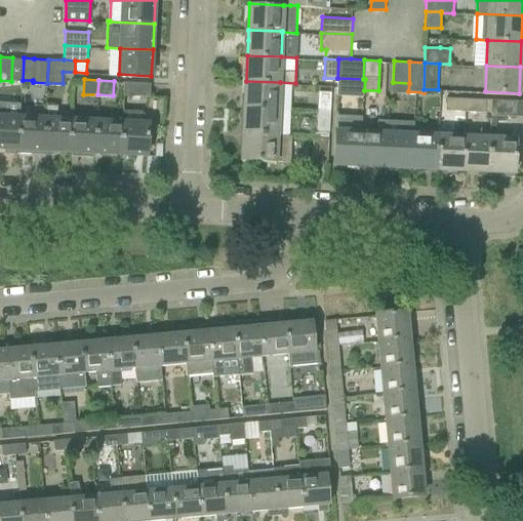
[(151,82),(125,80),(124,93),(150,95),(151,82)]
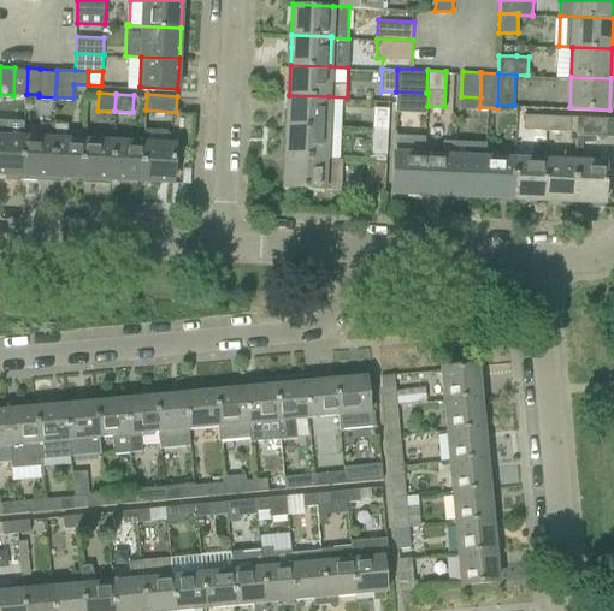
[(289,95),(288,125),(328,126),(329,96),(289,95)]
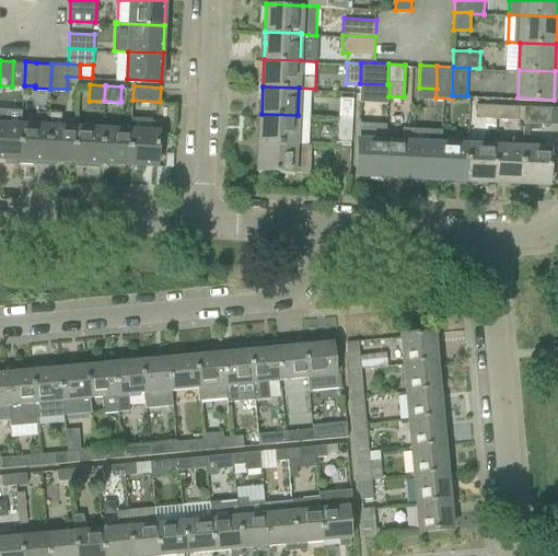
[(338,117),(351,118),(352,96),(339,96),(338,117)]
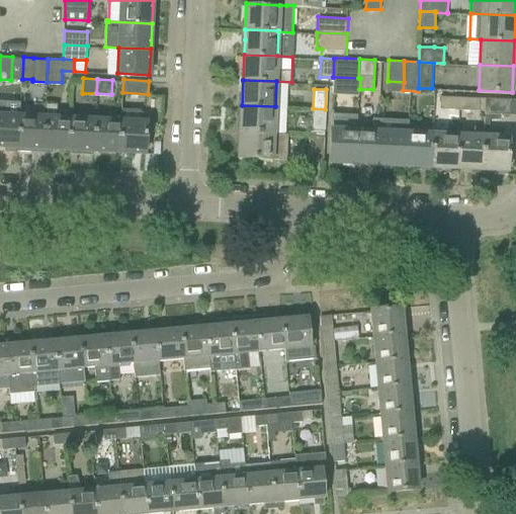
[(449,94),(448,107),(459,108),(460,95),(449,94)]
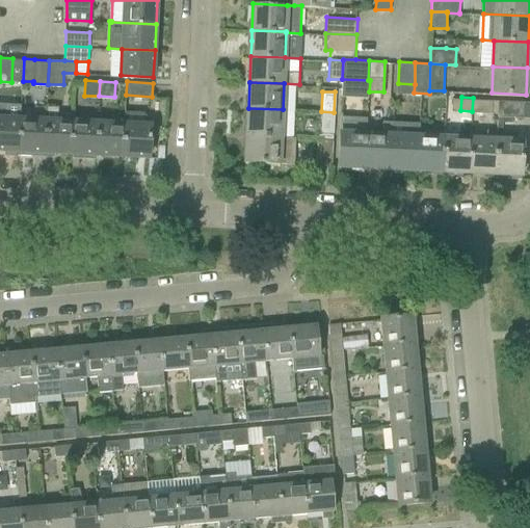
[(472,111),(484,111),(484,98),(473,98),(472,111)]
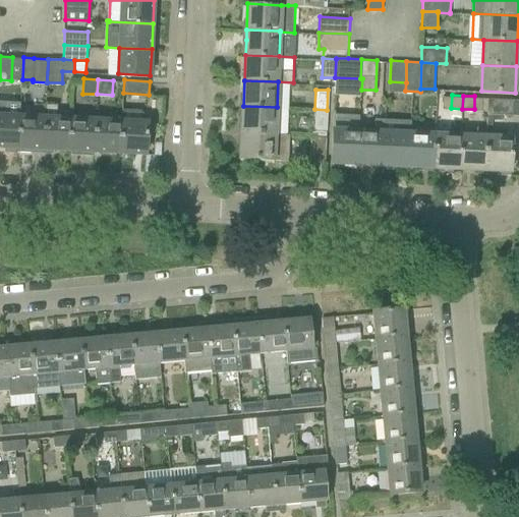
[(488,97),(487,112),(513,113),(514,98),(488,97)]
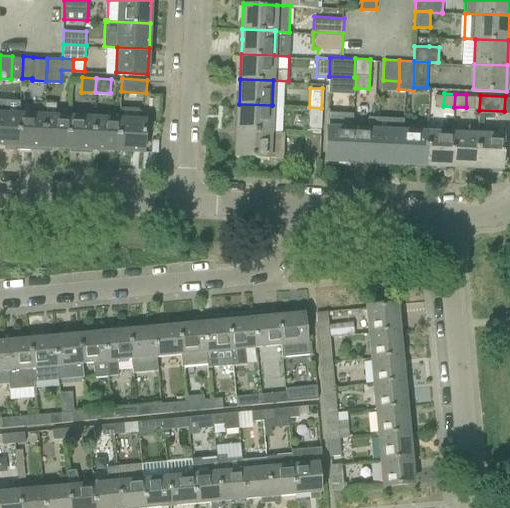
[(7,101),(0,100),(0,143),(18,144),(20,113),(6,112),(7,101)]
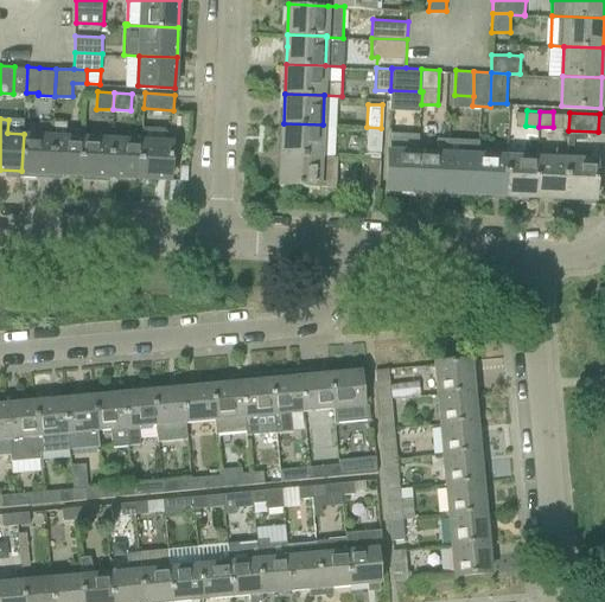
[(53,120),(53,135),(51,172),(81,173),(83,136),(67,136),(67,121),(53,120)]
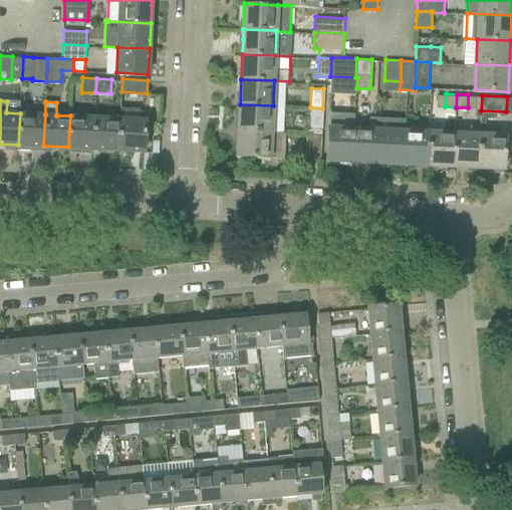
[(240,104),(239,130),(271,131),(273,105),(240,104)]
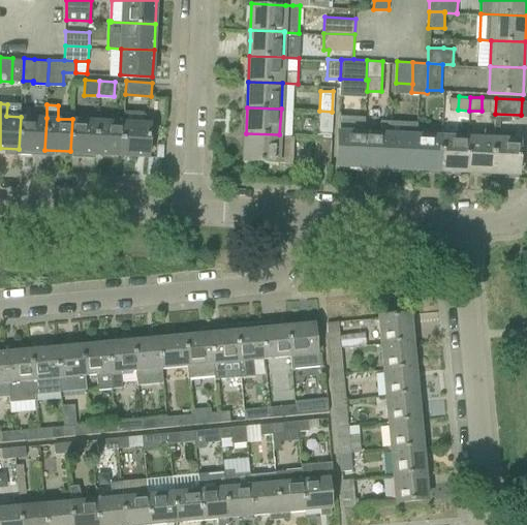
[(318,130),(332,131),(332,112),(319,111),(318,130)]
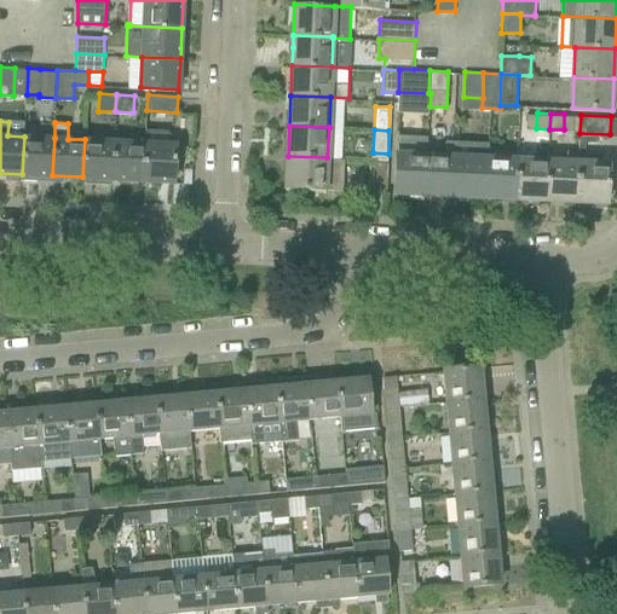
[(397,134),(397,152),(395,192),(426,193),(427,154),(426,154),(427,135),(397,134)]
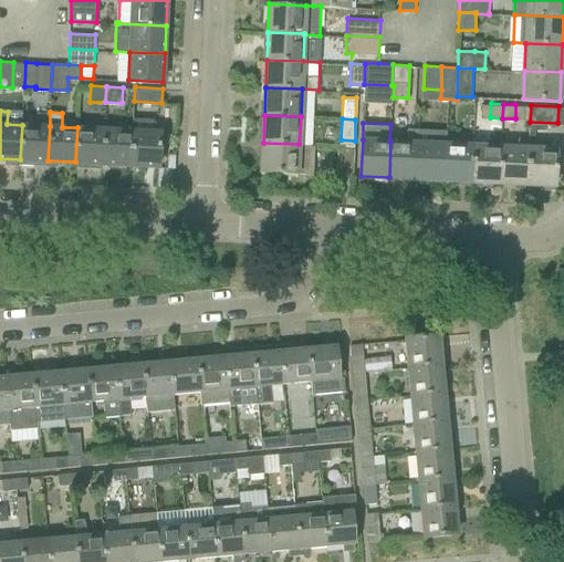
[(20,164),(34,165),(41,160),(48,160),(50,126),(22,125),(20,159),(20,164)]
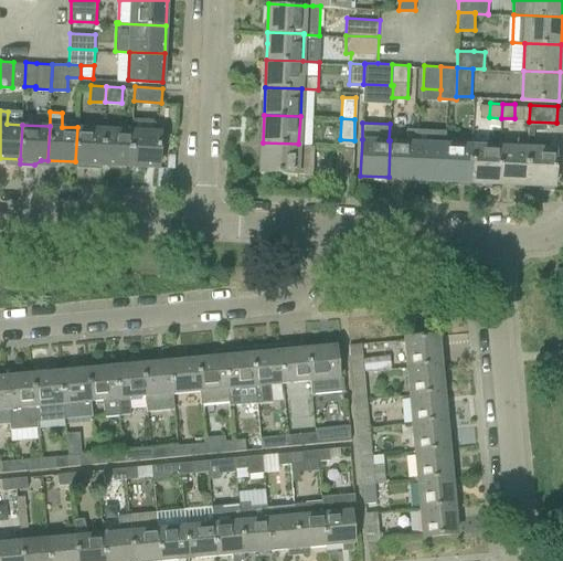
[(75,161),(77,161),(76,163),(78,167),(91,167),(94,162),(103,163),(105,128),(77,127),(75,161)]
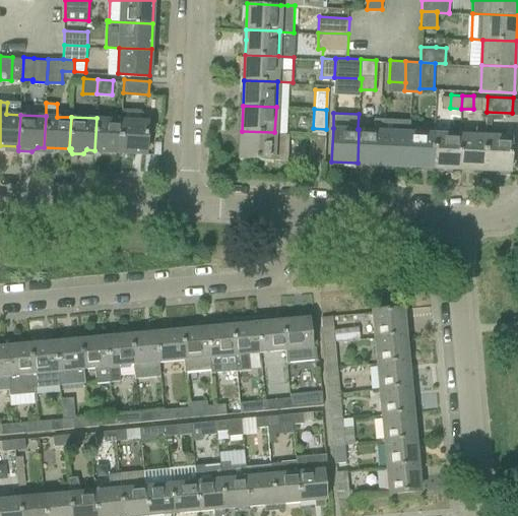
[(96,118),(94,150),(120,151),(122,120),(96,118)]
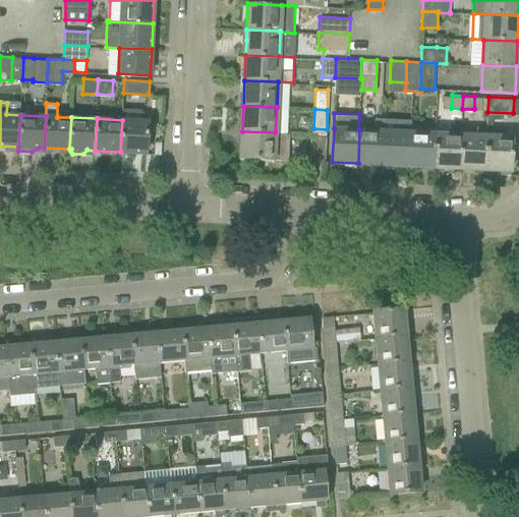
[(359,129),(358,163),(384,164),(386,118),(375,118),(375,130),(359,129)]
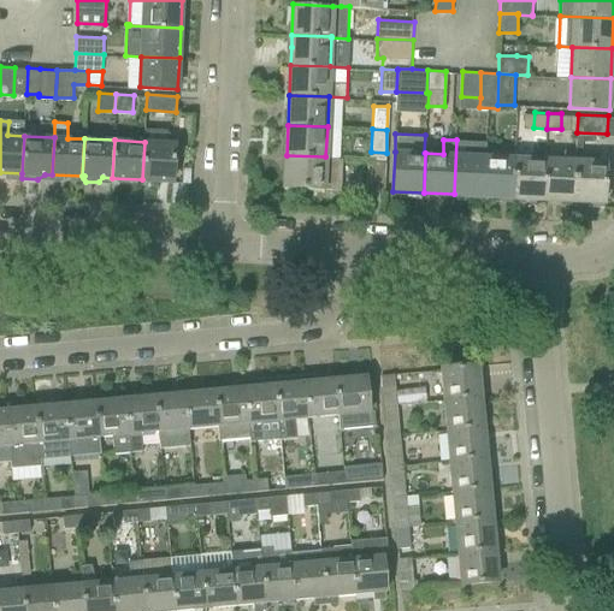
[(486,141),(456,140),(454,194),(484,195),(486,141)]
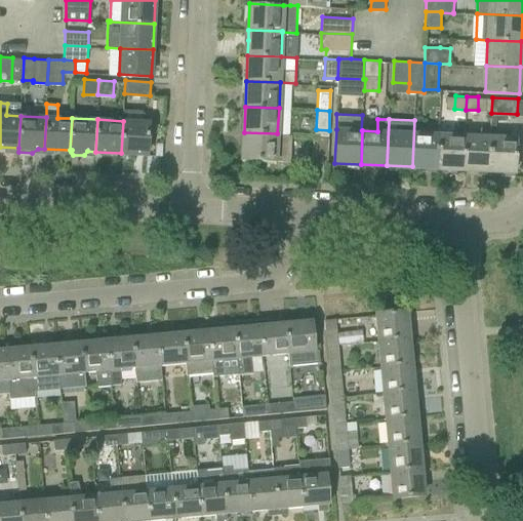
[(414,120),(412,166),(438,167),(439,134),(414,133),(414,120)]
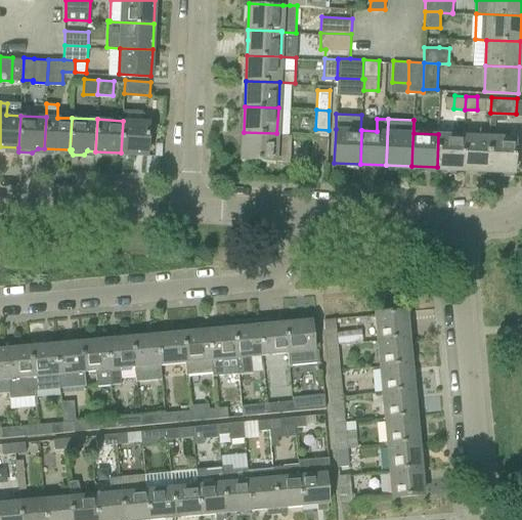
[(123,121),(121,153),(147,154),(148,122),(123,121)]
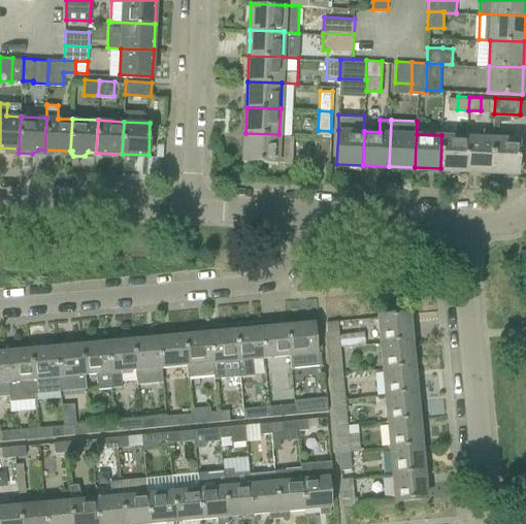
[(294,135),(278,134),(245,133),(244,159),(293,162),(294,135)]
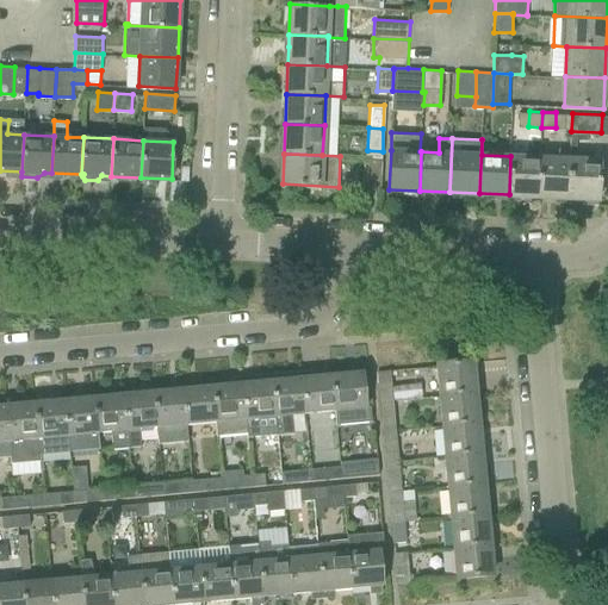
[(510,156),(509,194),(539,197),(540,157),(510,156)]
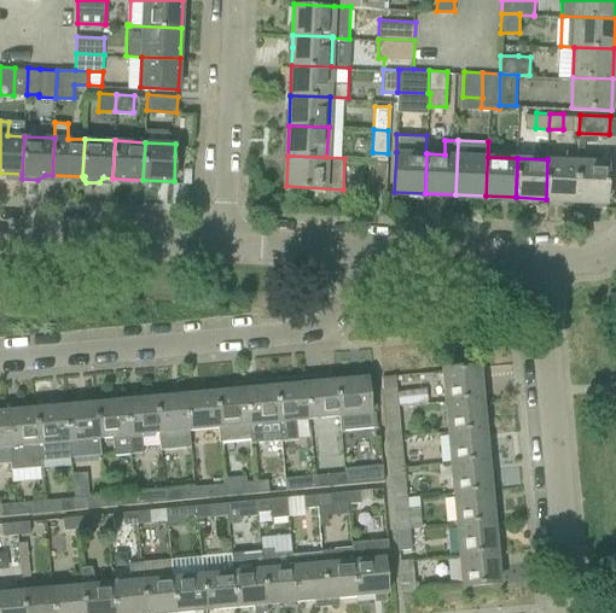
[(577,161),(547,159),(546,199),(576,200),(577,161)]
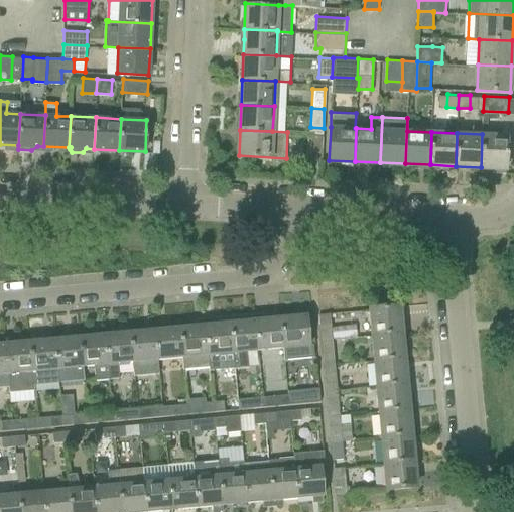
[(323,135),(322,135),(311,134),(308,134),(306,158),(322,159),(323,135)]
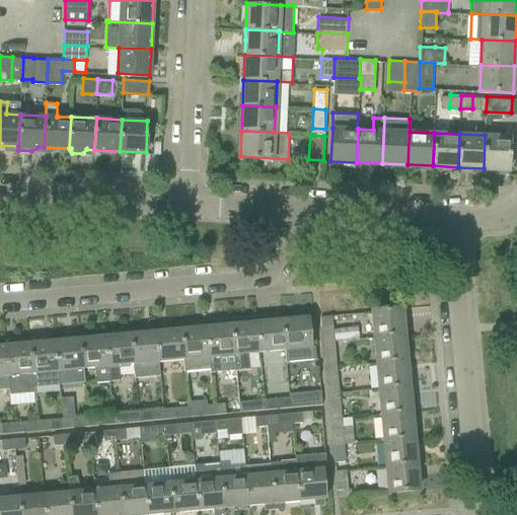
[(485,135),(484,168),(494,168),(494,170),(496,172),(509,173),(511,136),(485,135)]
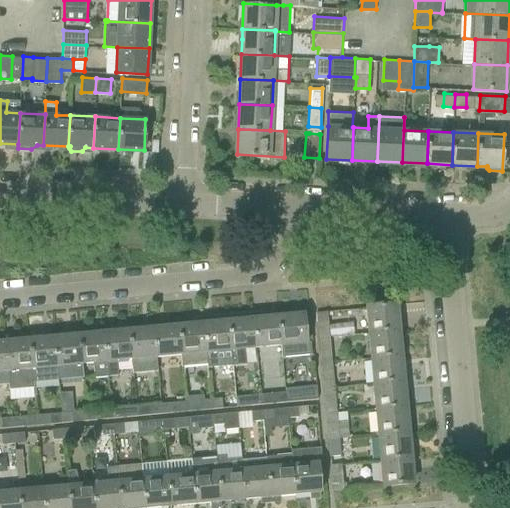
[(371,331),(399,329),(396,302),(368,305),(371,331)]
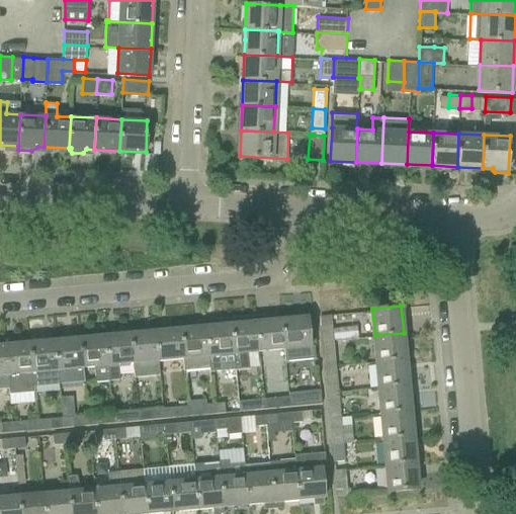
[(244,315),(232,316),(235,352),(236,367),(251,366),(249,351),(260,350),(257,319),(246,320),(246,317),(244,315)]
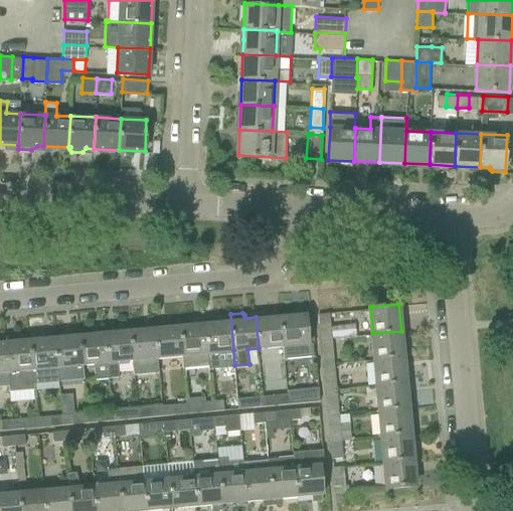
[(306,313),(281,315),(284,346),(285,357),(314,354),(313,342),(309,342),(306,313)]
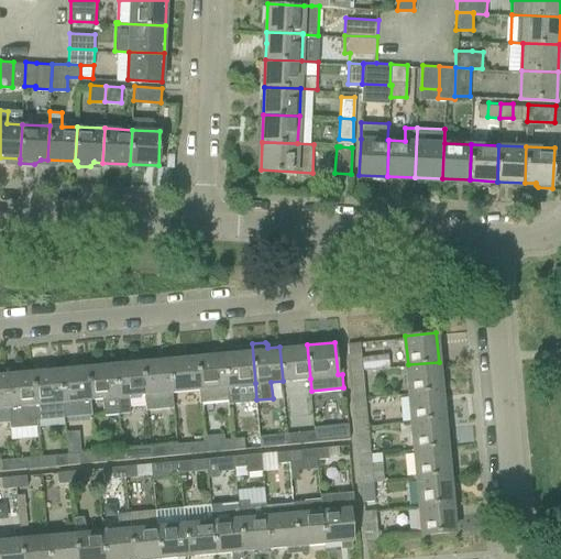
[(237,351),(224,352),(229,397),(230,402),(241,401),(239,385),(255,383),(252,343),(239,344),(237,348),(237,351)]
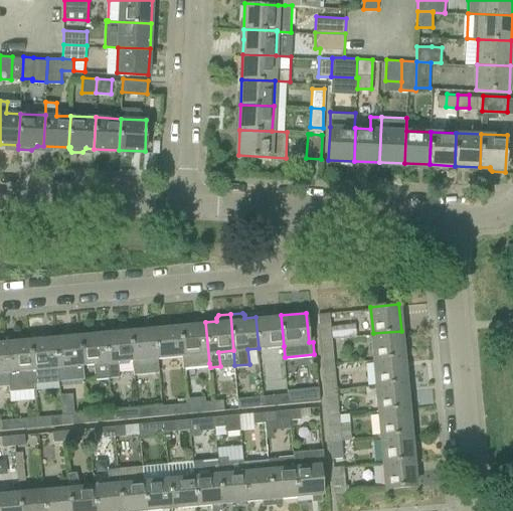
[(284,346),(281,315),(255,317),(259,348),(284,346)]
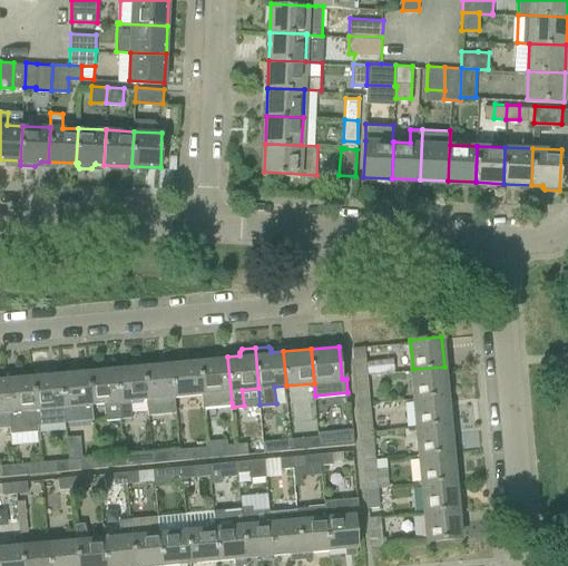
[(355,357),(356,374),(368,373),(366,355),(355,357)]
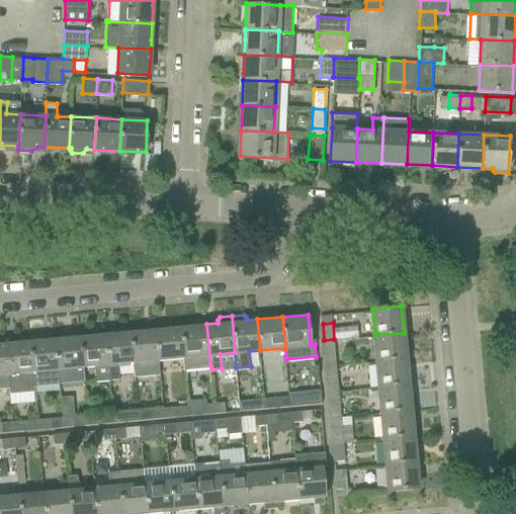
[(196,325),(181,326),(184,357),(183,357),(184,368),(185,368),(210,365),(206,324),(198,325),(196,325)]
